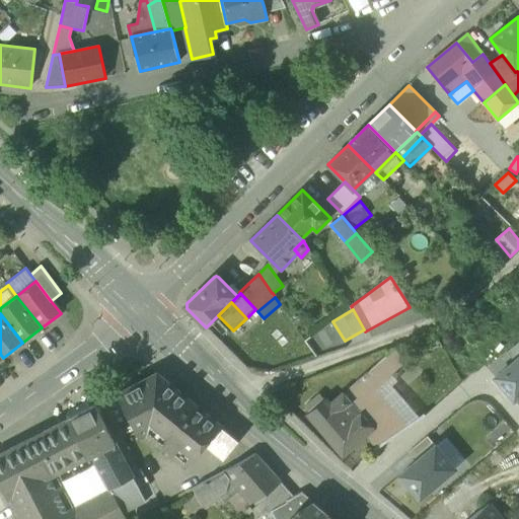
[(518,343),(507,353),(515,363),(518,359),(518,343)]
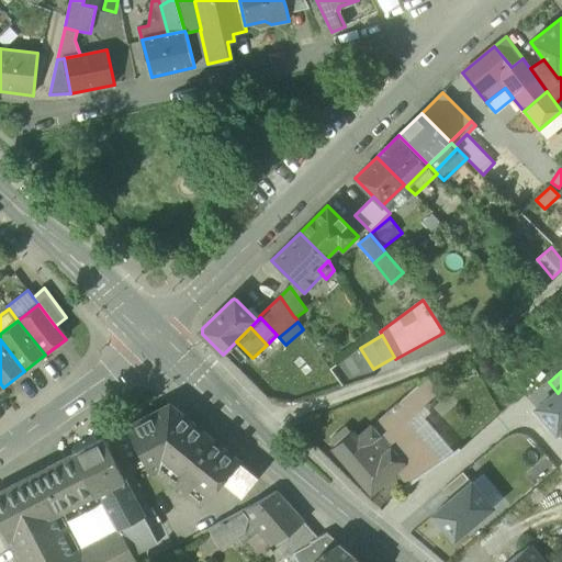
[(402,400),(415,413),(424,405),(438,392),(429,377),(418,380),(420,383),(402,400)]
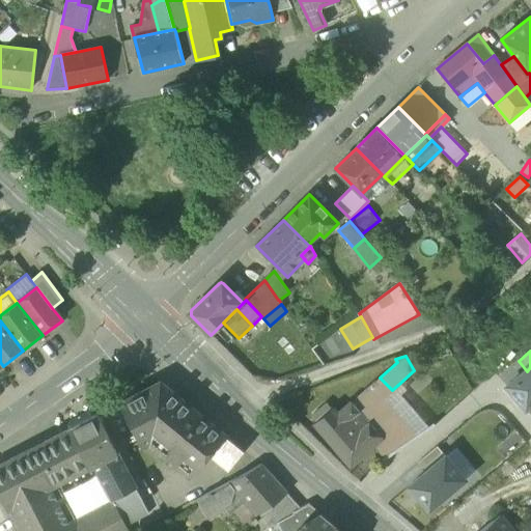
[(530,367),(527,371),(507,387),(526,409),(530,404),(530,367)]
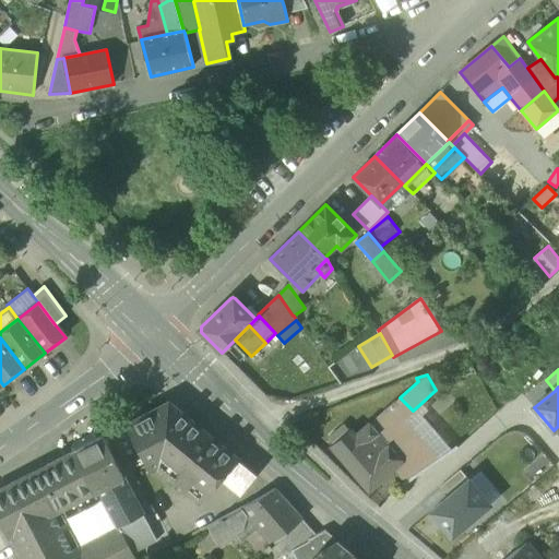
[(341,454),(369,489),(388,473),(389,474),(393,470),(404,482),(437,460),(435,456),(435,455),(426,444),(425,444),(421,440),(420,439),(412,428),(412,429),(403,419),(413,411),(400,397),(370,425),(370,424),(356,437),(349,430),(332,445),(340,455),(341,454)]
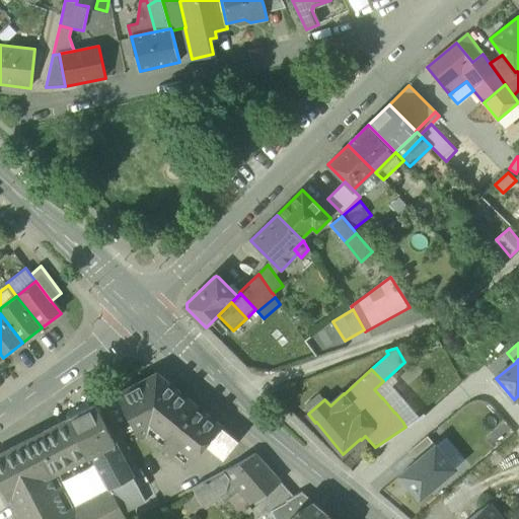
[(405,427),(420,418),(392,386),(398,381),(391,374),(383,381),(374,389),(382,398),(382,397),(390,408),(391,409),(394,413),(395,413),(403,423),(403,424),(405,427)]
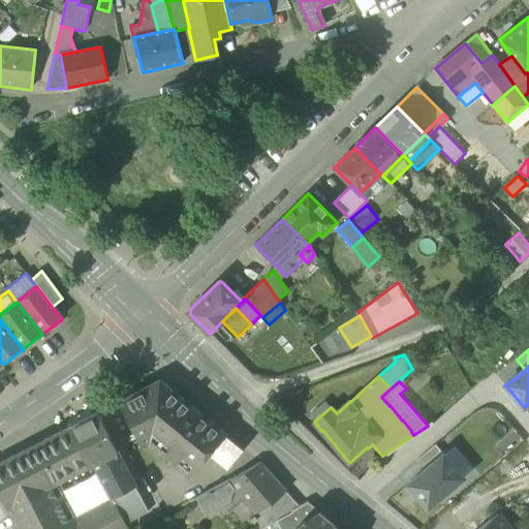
[(181,458),(195,470),(209,454),(224,435),(225,434),(187,403),(165,385),(161,390),(154,383),(119,402),(142,444),(155,437),(168,447),(166,452),(166,455),(176,461),(178,461),(181,458)]
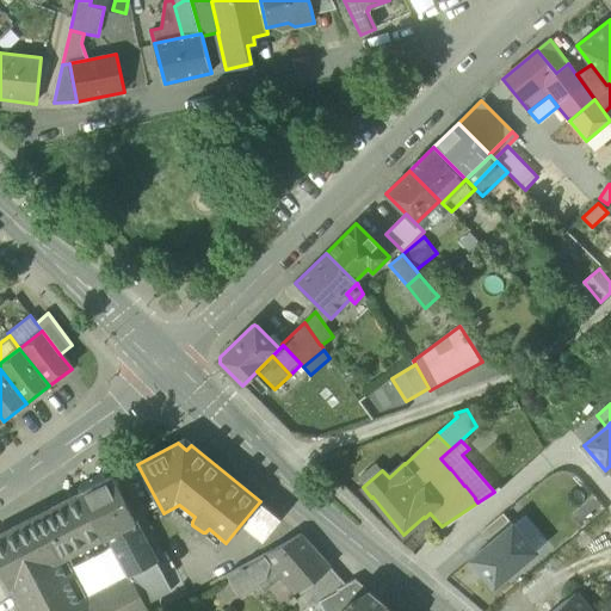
[(107,534),(109,535),(135,520),(113,482),(111,477),(80,494),(102,537),(107,534)]
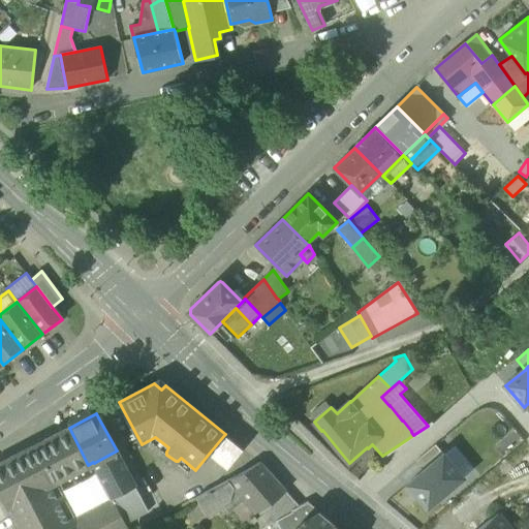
[(69,428),(55,435),(11,458),(31,496),(51,486),(59,481),(74,473),(94,463),(93,462),(88,465),(69,428)]
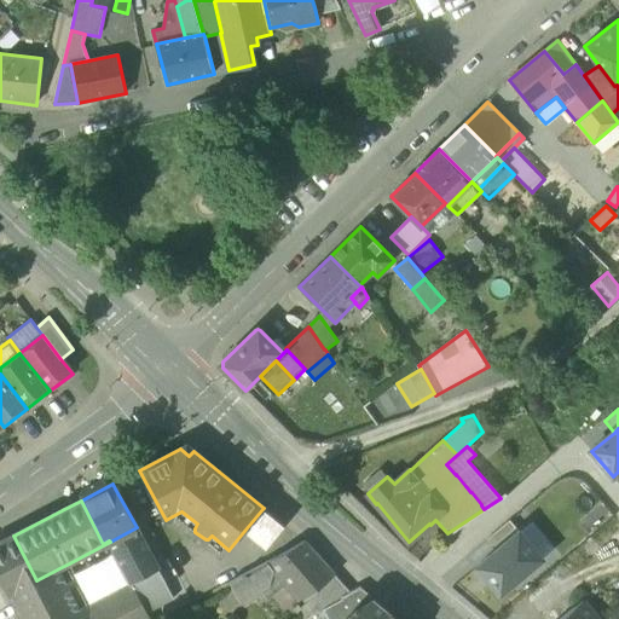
[(244,531),(266,549),(284,526),(262,509),(244,531)]
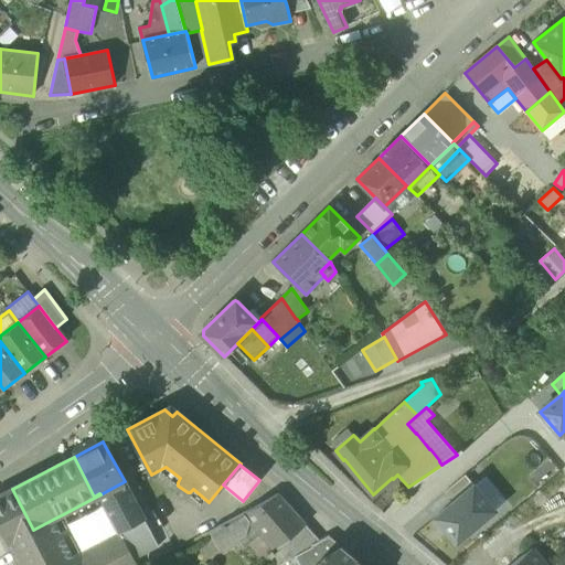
[(487,475),(473,486),(496,510),(508,500),(487,475)]
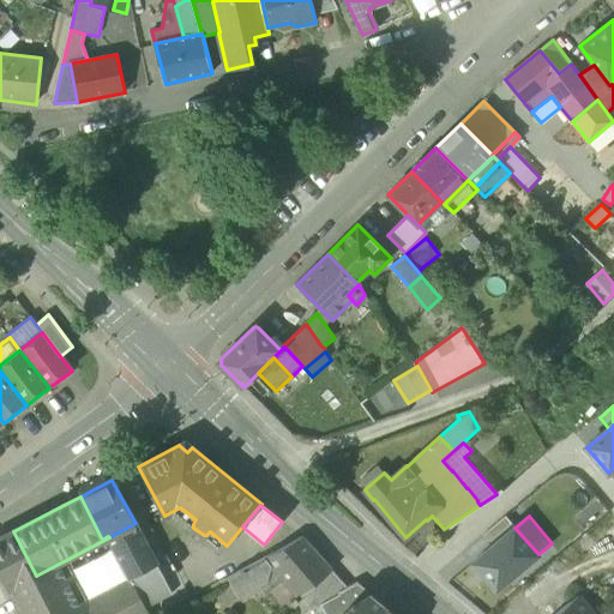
[(485,535),(493,546),(515,528),(506,517),(485,535)]
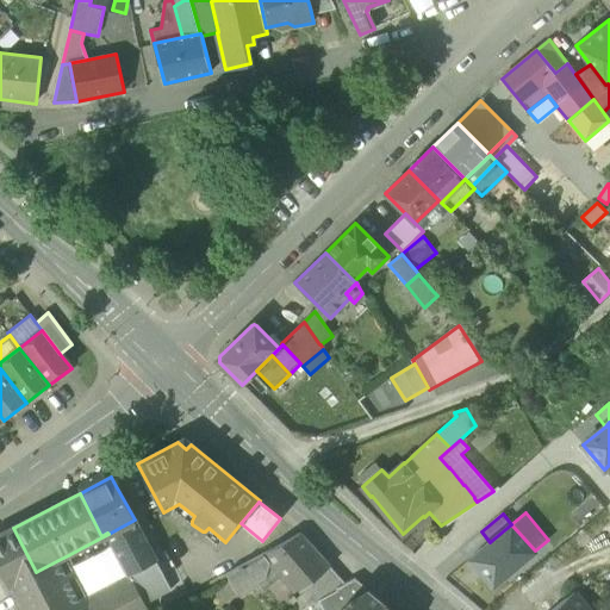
[(113,545),(129,574),(156,560),(135,520),(109,534),(113,545)]
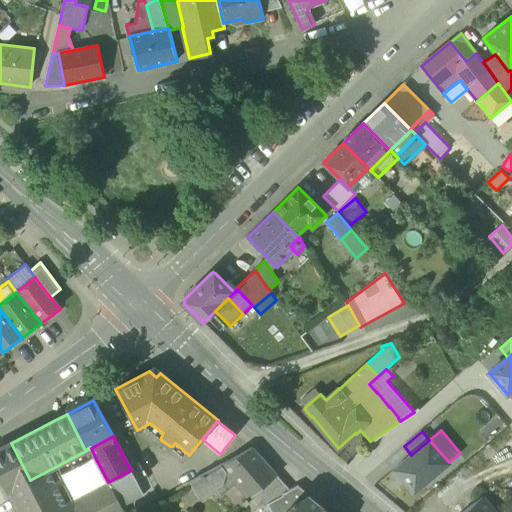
[(411,455),(395,469),(414,491),(449,462),(429,440),(411,455)]
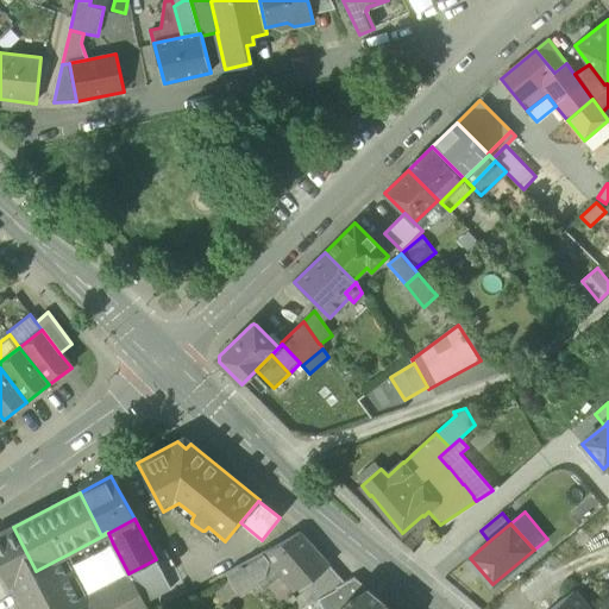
[(85,608),(69,579),(58,559),(36,571),(13,527),(0,533),(0,567),(22,608),(85,608)]
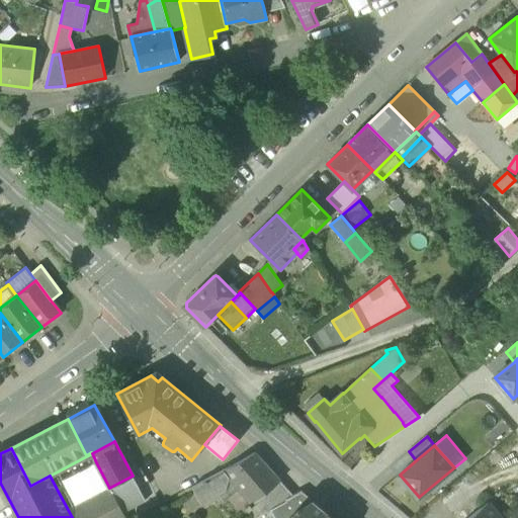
[(255,453),(223,470),(239,490),(250,503),(252,505),(279,482),(280,482),(280,481),(255,453)]
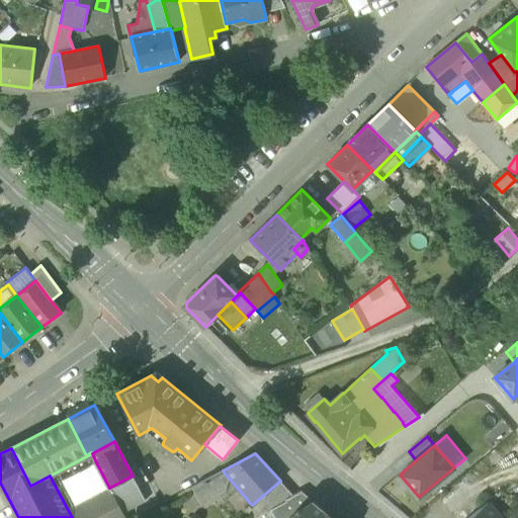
[(96,462),(63,480),(67,489),(76,505),(109,488),(96,462)]
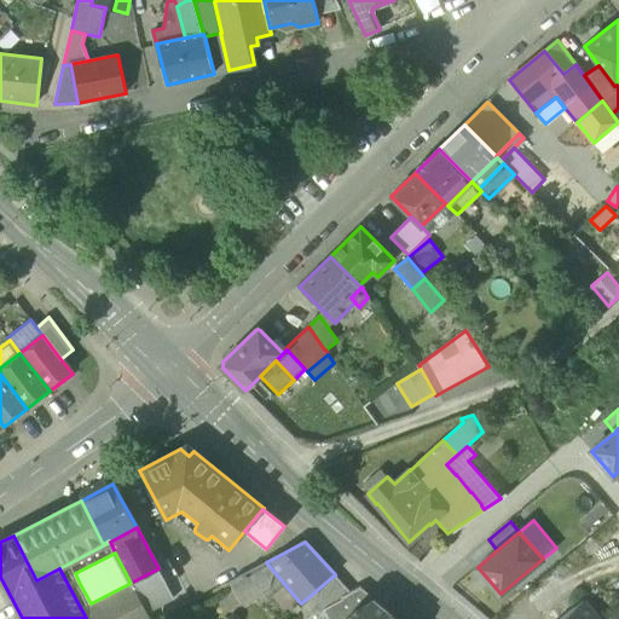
[(275,595),(285,585),(266,562),(230,582),(241,601),(261,590),(268,585),(275,595)]
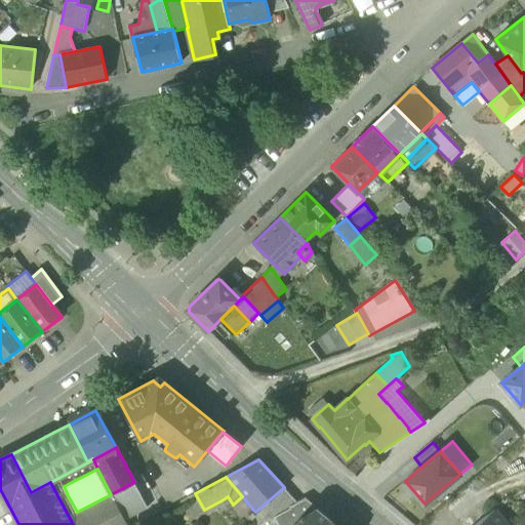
[(59,499),(68,495),(64,486),(58,478),(50,482),(59,499)]
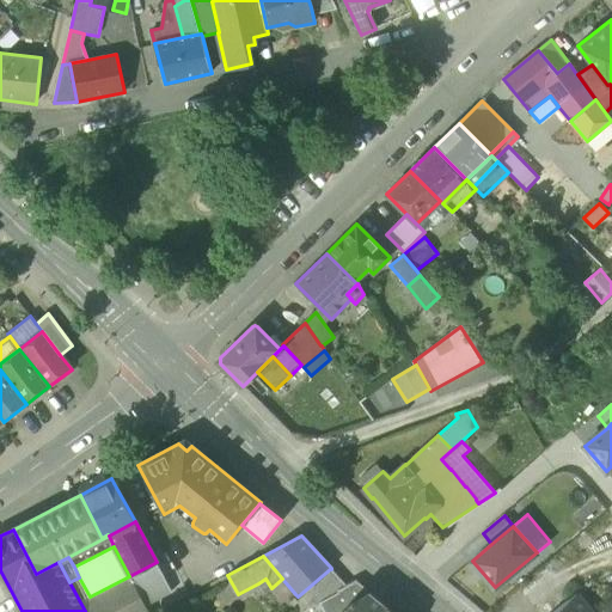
[(172,591),(157,562),(129,576),(146,605),(172,591)]
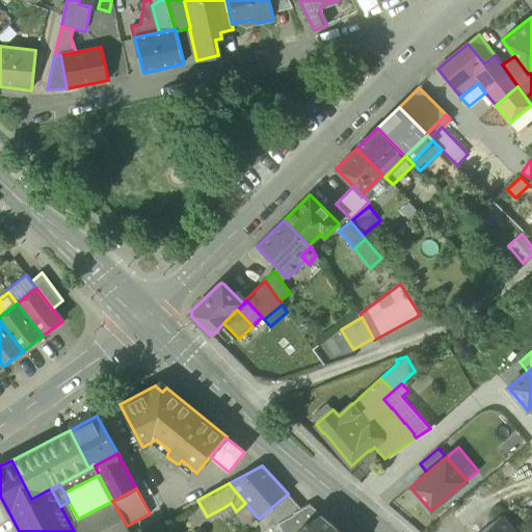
[(301,510),(288,495),(287,495),(259,519),(258,520),(259,522),(256,525),(264,531),(277,524),(301,510)]
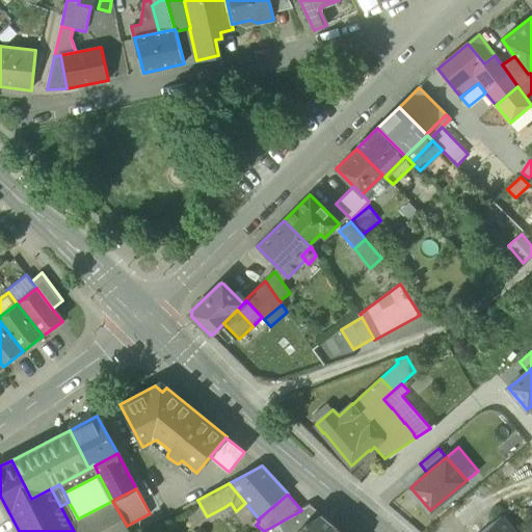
[(183,508),(192,525),(207,516),(197,500),(183,508)]
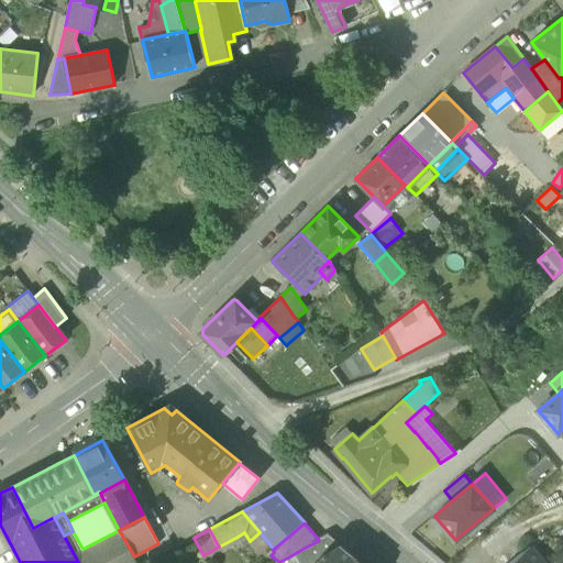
[(73,531),(64,536),(78,562),(136,562),(119,530),(83,549),(73,531)]
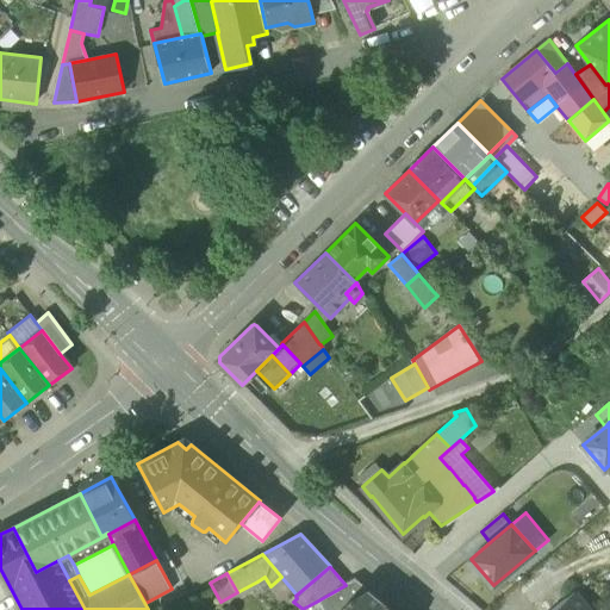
[(265,577),(257,582),(265,591),(271,586),(265,577)]
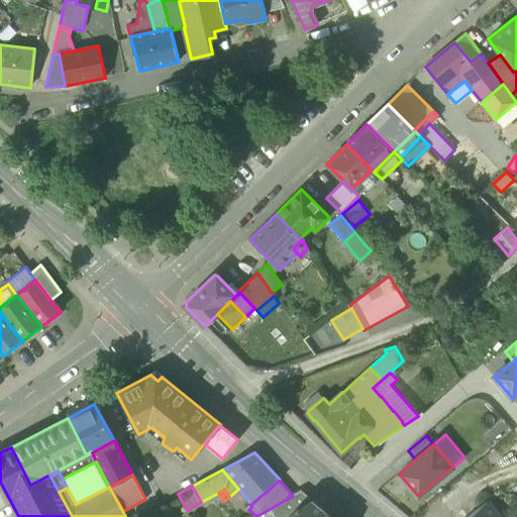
[(273,516),(291,516),(308,497),(301,492),(293,496),(270,509),(273,516)]
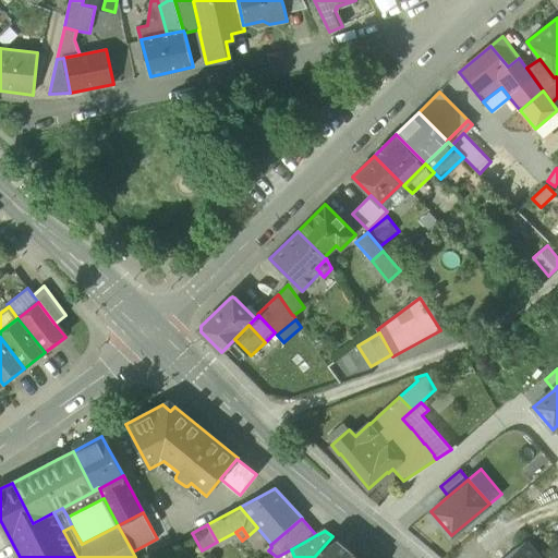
[(340,557),(348,549),(332,536),(314,557),(340,557)]
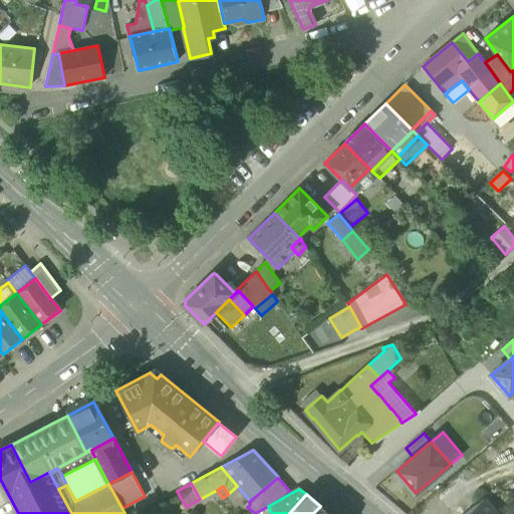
[(496,513),(484,499),(466,513),(496,513)]
